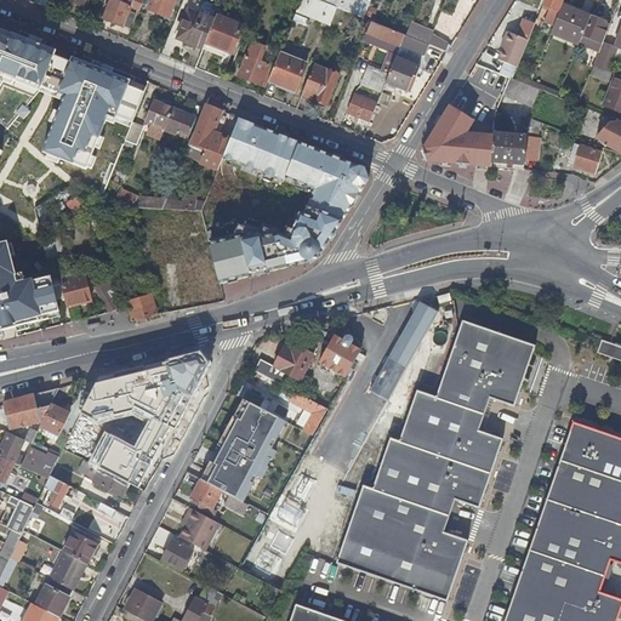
[(130,0),(107,0),(100,20),(120,27),(130,0)]
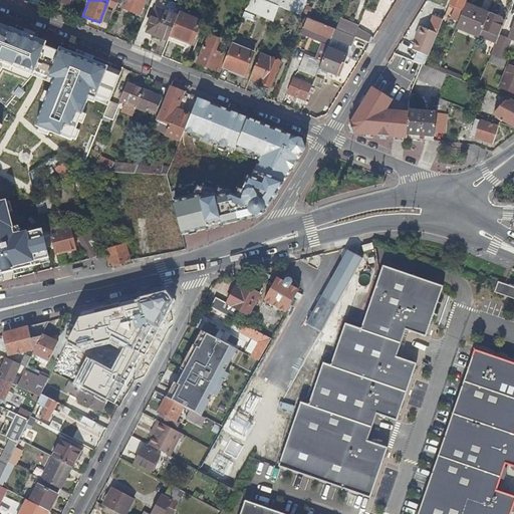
[(122,0),(120,8),(139,15),(144,0),(122,0)]
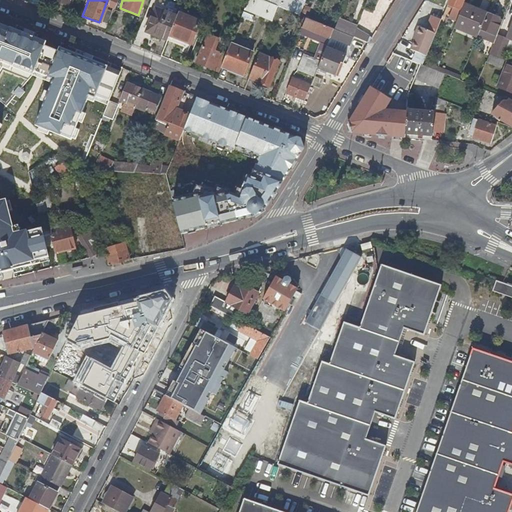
[(259,0),(245,0),(242,10),(269,22),(275,7),(274,6),(259,0)]
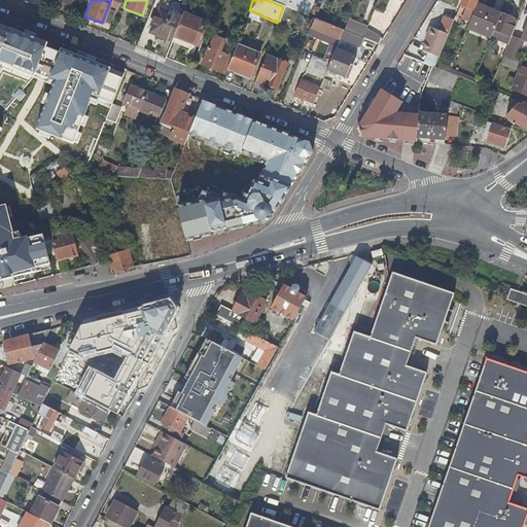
[(284,0),(282,6),(283,7),(307,16),(313,2),(306,0),(284,0)]
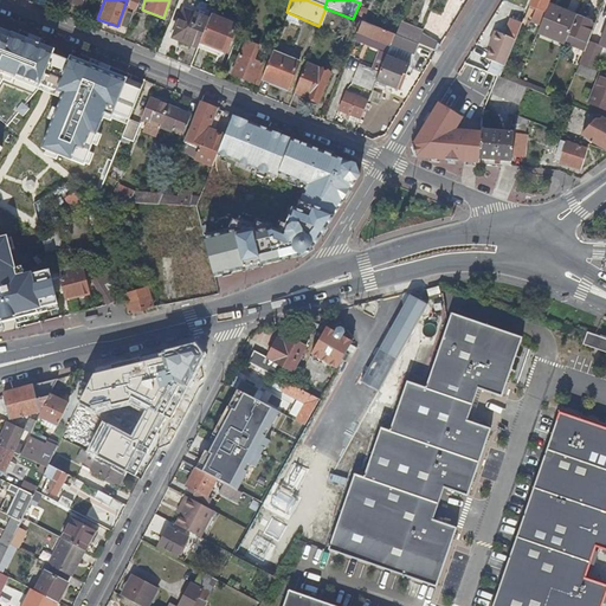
[(529,0),(528,5),(537,8),(532,24),(539,26),(545,11),(543,11),(547,0),(529,0)]
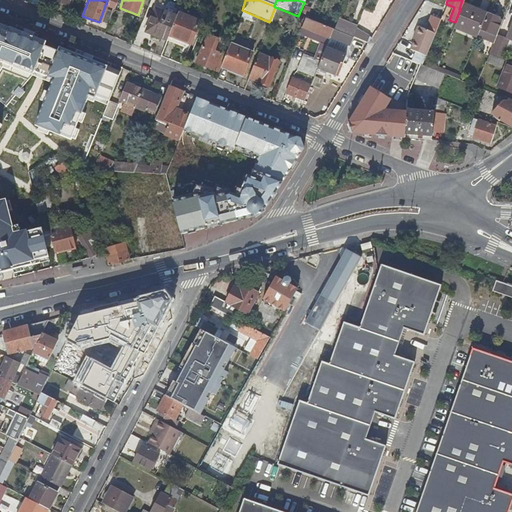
[(455,22),(452,28),(476,37),(485,14),(486,12),(463,3),(460,9),(455,22)]
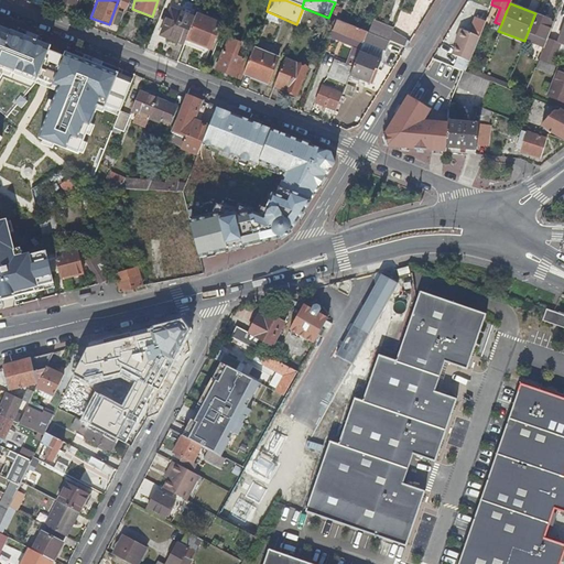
[(182,44),(193,18),(170,8),(159,35),(182,44)]
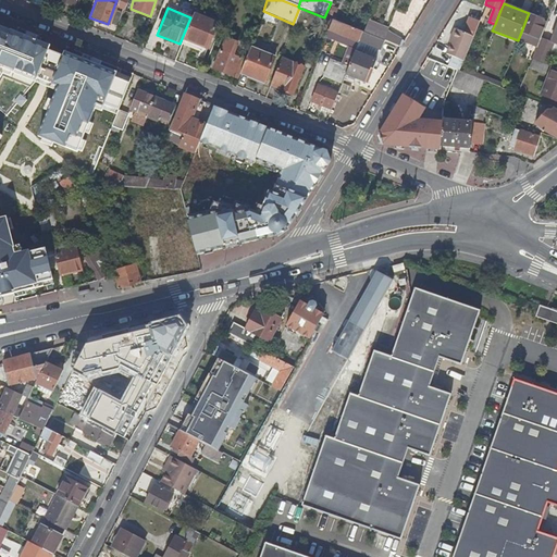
[(190,17),(180,44),(205,53),(217,24),(192,14),(190,17)]
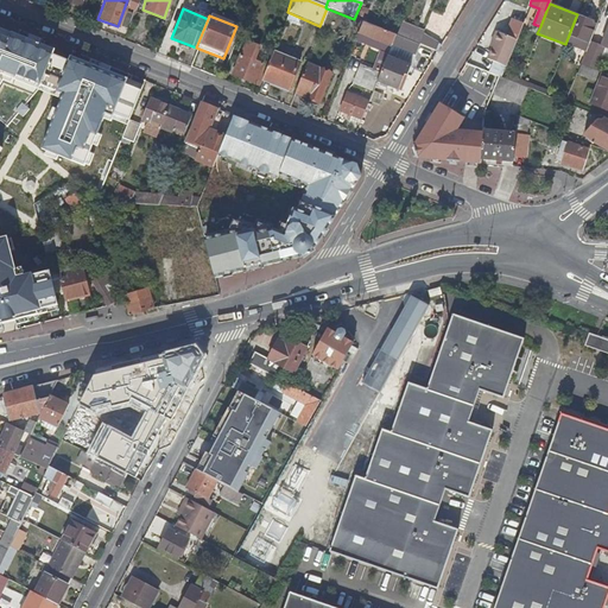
[(576,17),(565,44),(584,52),(584,50),(588,42),(595,25),(590,24),(590,23),(576,17)]
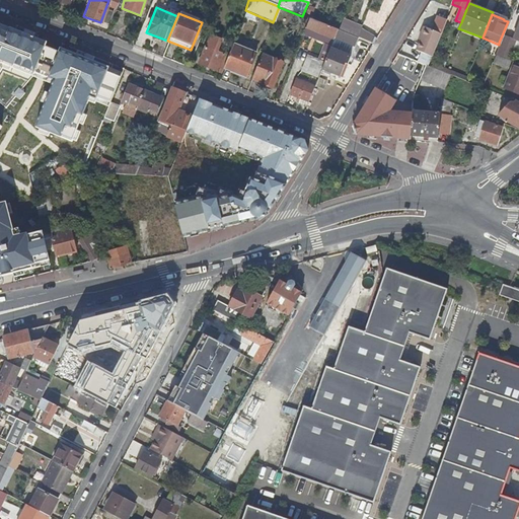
[(324,46),(328,48),(332,38),(336,29),(319,22),(307,17),(301,34),(325,44),(324,46)]
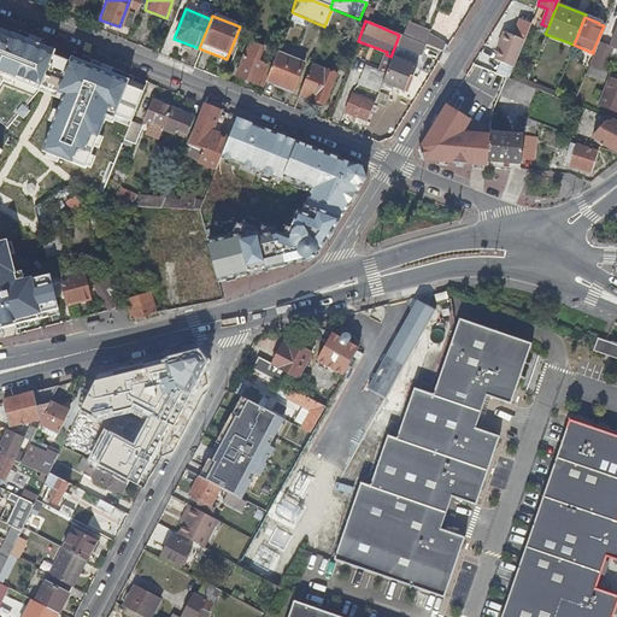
[(494,60),(512,68),(529,24),(518,21),(512,37),(505,34),(494,60)]
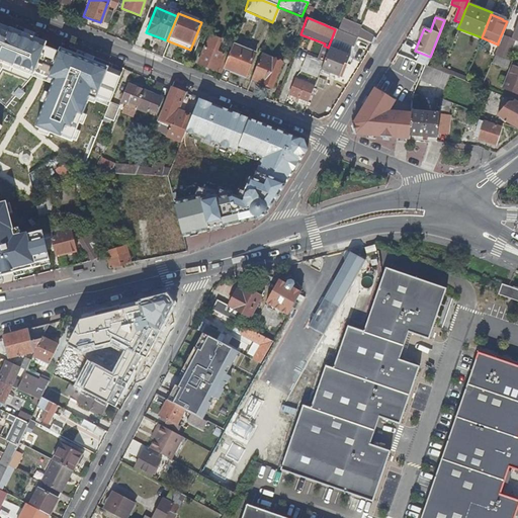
[(342,19),(337,30),(356,37),(360,26),(342,19)]
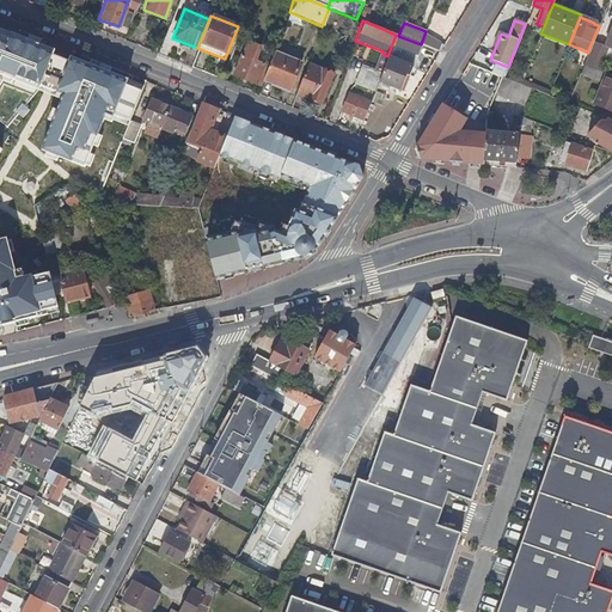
[(0,77),(1,75),(60,98),(43,148),(86,166),(109,108),(133,116),(146,81),(72,53),(63,77),(48,71),(57,48),(0,25),(0,77)]
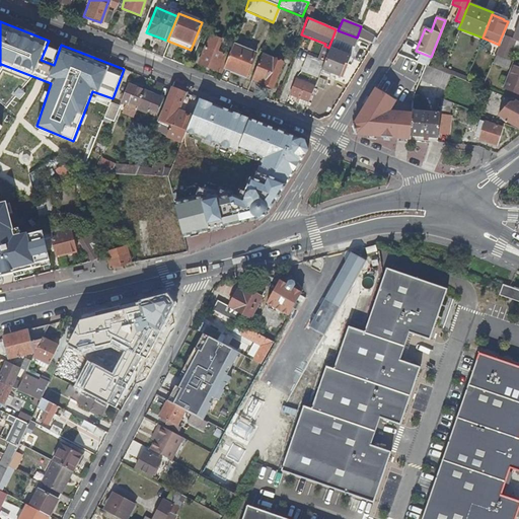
[(496,55),(508,60),(513,48),(518,50),(518,25),(516,25),(511,39),(502,35),(499,43),(501,43),(496,55)]
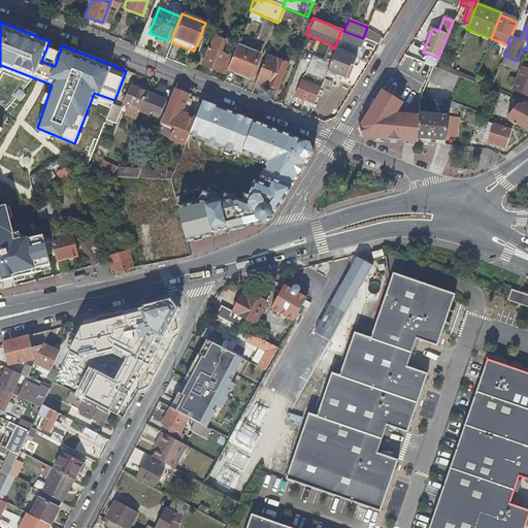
[(341,30),(338,38),(359,47),(363,38),(343,31),(341,30)]
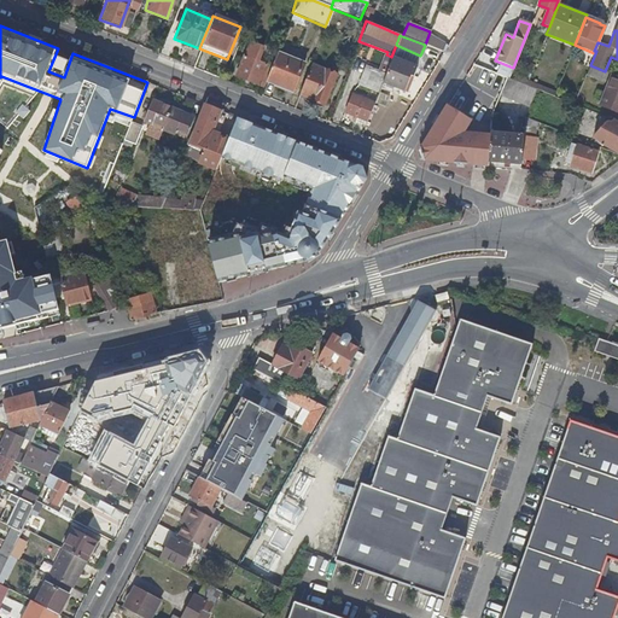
[(234,76),(262,88),(264,81),(270,68),(256,63),(262,48),(248,42),(234,76)]
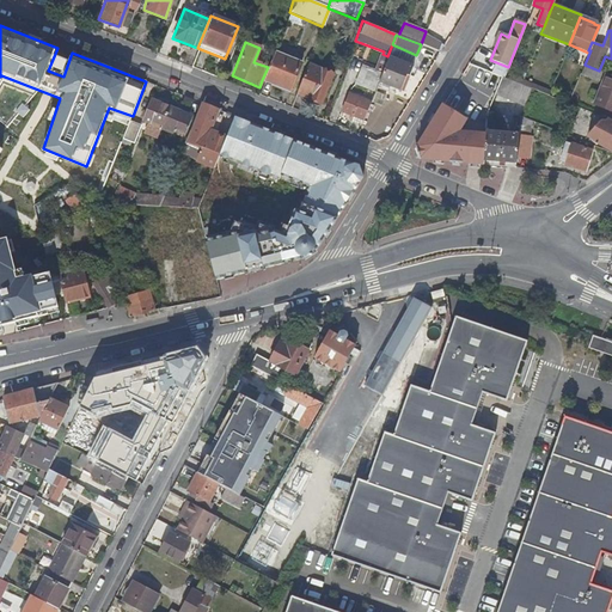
[(268,67),(262,80),(288,90),(299,62),(274,53),(268,67)]
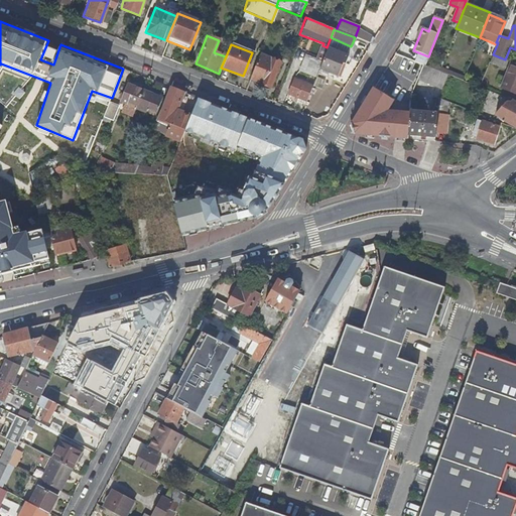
[(321,60),(318,69),(337,76),(342,63),(344,65),(348,55),(327,47),(321,60)]
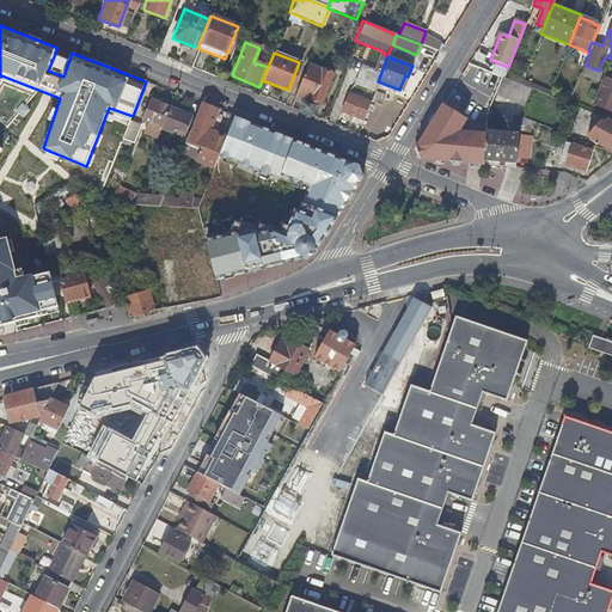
[(307,63),(295,93),(319,104),(331,73),(307,63)]
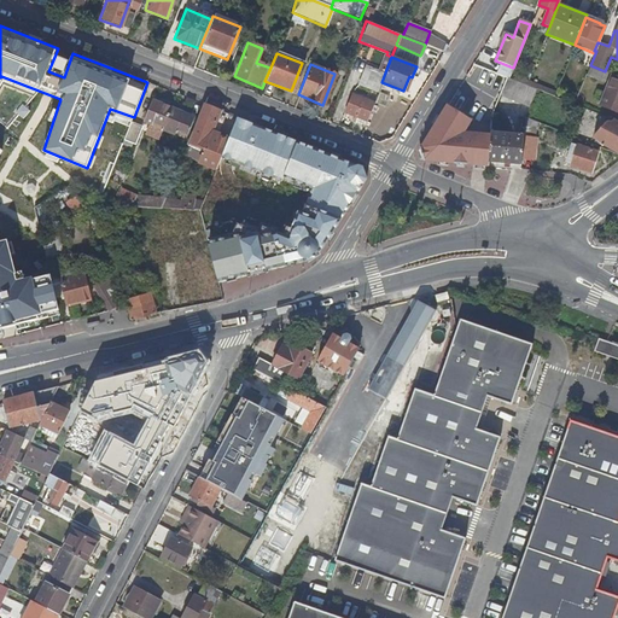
[(357,83),(378,92),(382,82),(385,73),(366,64),(357,83)]
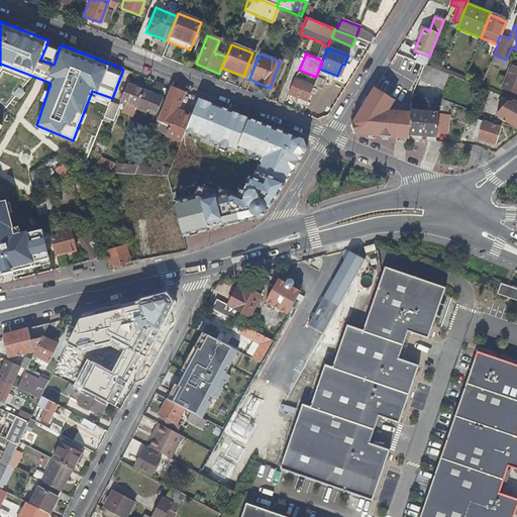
[(494,55),(493,55),(490,62),(505,68),(508,61),(506,60),(494,55)]
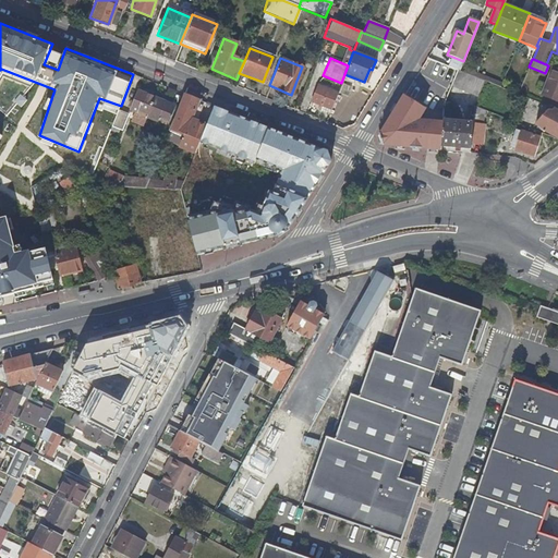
[(557,70),(550,68),(540,95),(557,102),(557,70)]
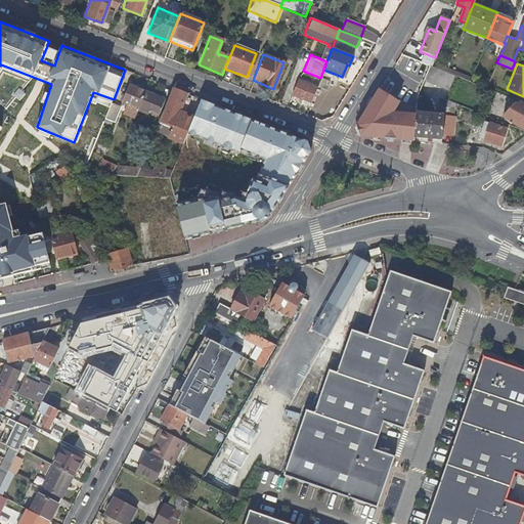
[(431,67),(430,67),(424,81),(448,91),(454,77),(445,73),(436,69),(431,67)]
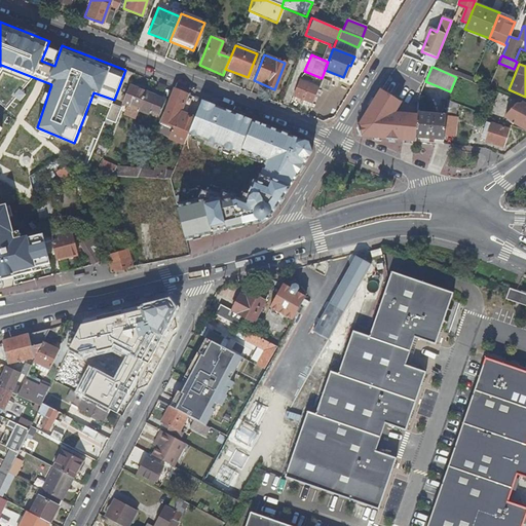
[(303,101),(311,104),(317,86),(298,79),(292,96),(303,101)]
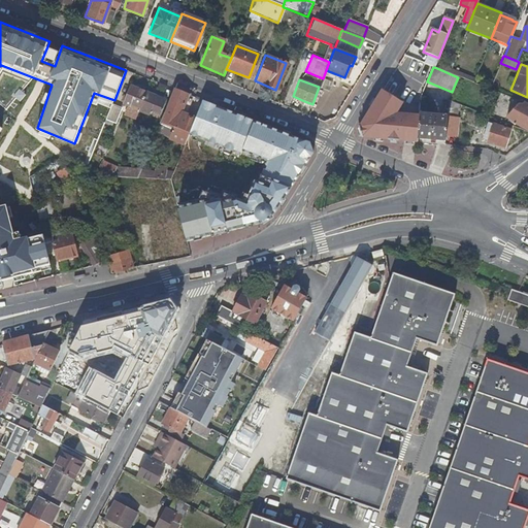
[(122,114),(134,120),(137,110),(144,92),(130,87),(123,105),(125,106),(122,114)]
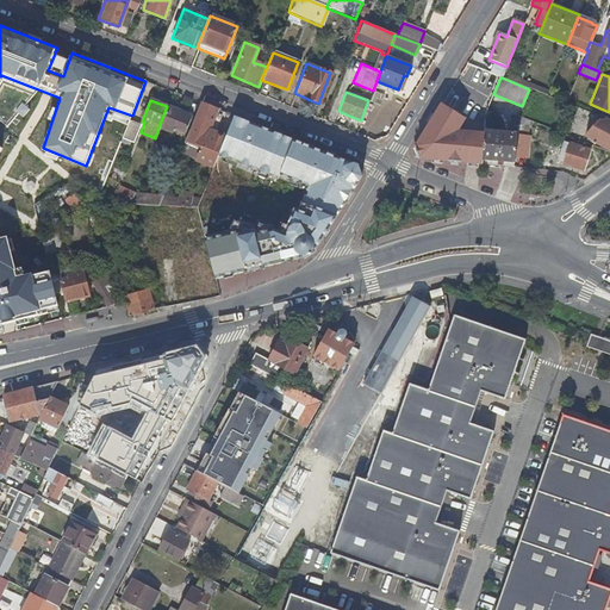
[(199,104),(186,136),(203,143),(207,130),(213,114),(216,110),(199,104)]
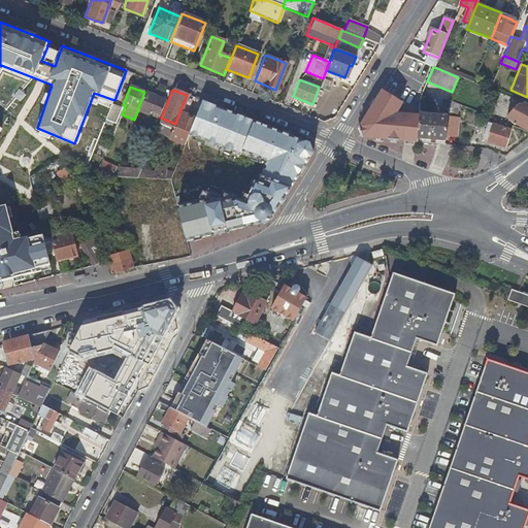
[(401,103),(382,91),(359,127),(363,137),(416,142),(419,117),(395,114),(401,103)]
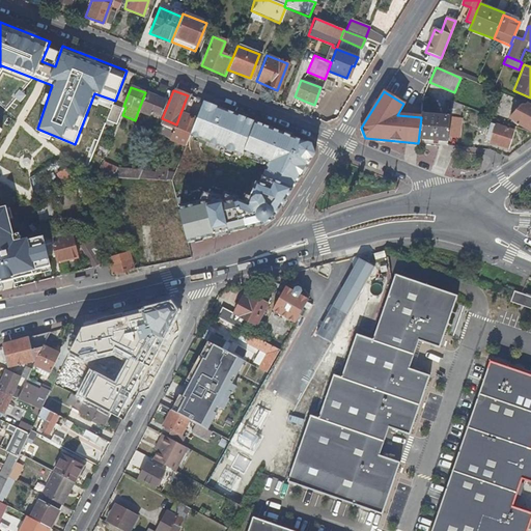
[(145,92),(138,111),(150,116),(151,113),(160,116),(166,101),(145,92)]
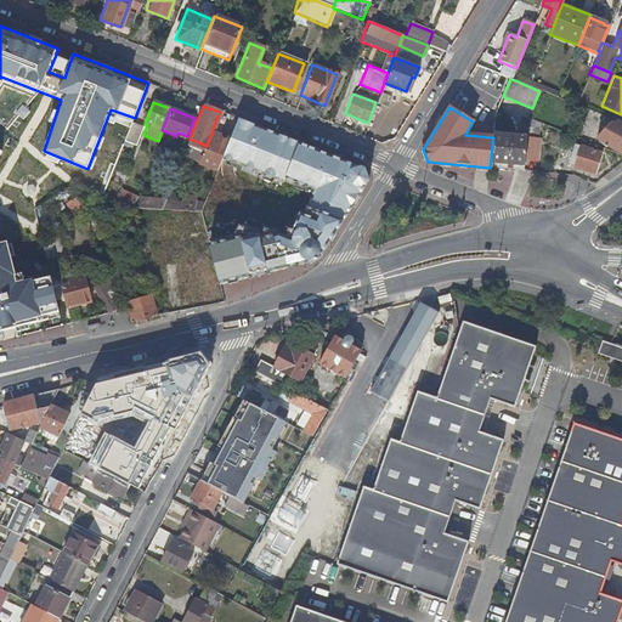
[(366,181),(363,171),(236,119),(227,139),(220,158),(281,184),(282,180),(311,192),(301,216),(298,215),(287,241),(261,230),(259,237),(236,227),(231,239),(207,244),(215,273),(218,284),(253,275),(303,264),(324,248),(332,235),(366,181)]
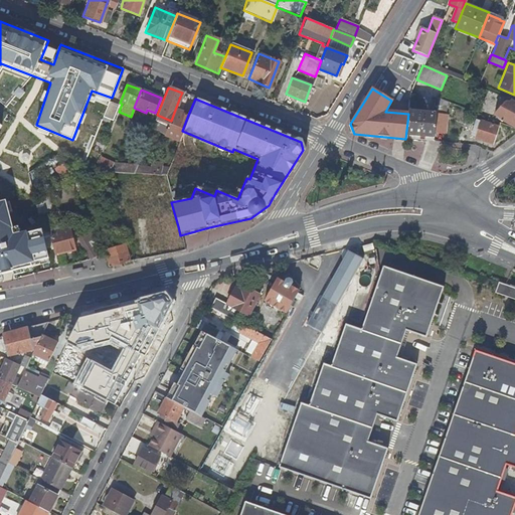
[(514,103),(511,101),(509,103),(505,108),(503,106),(492,117),(499,122),(514,127),(514,103)]
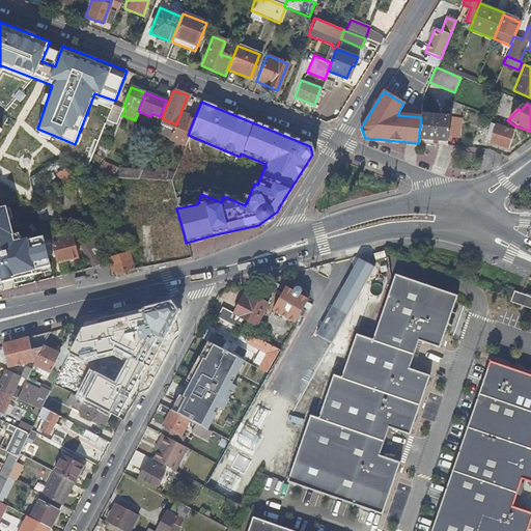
[(112,108),(107,119),(117,123),(123,109),(113,105),(112,108)]
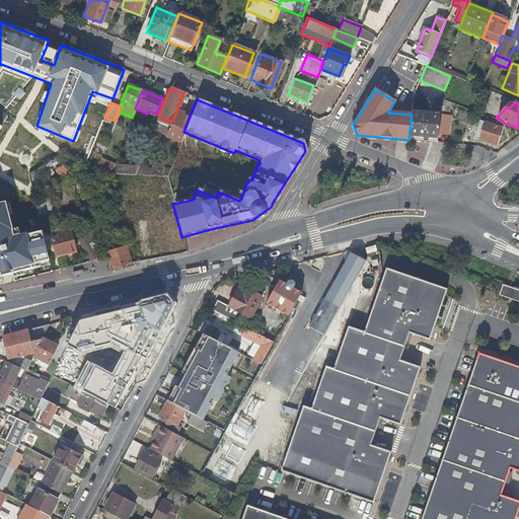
[(176,110),(172,122),(175,123),(170,138),(179,142),(183,132),(190,116),(176,110)]
